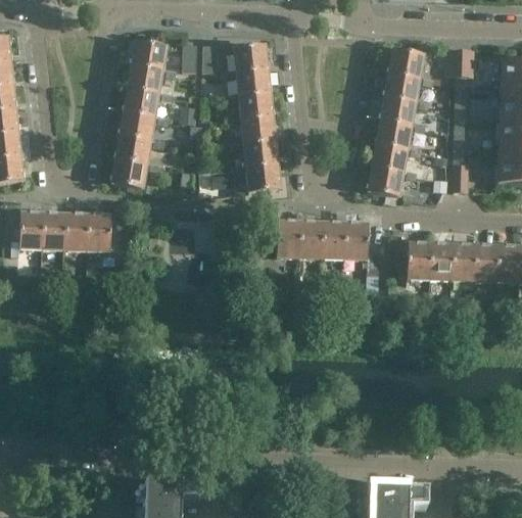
[(0,62),(10,61),(7,38),(4,38),(4,36),(0,36),(0,62)]
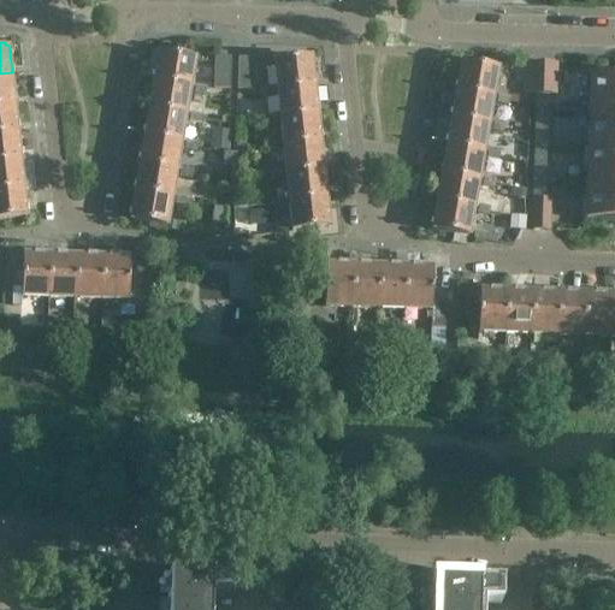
[(159,49),(155,75),(154,77),(190,84),(194,65),(195,55),(172,52),(172,49),(163,47),(163,49),(159,49)]
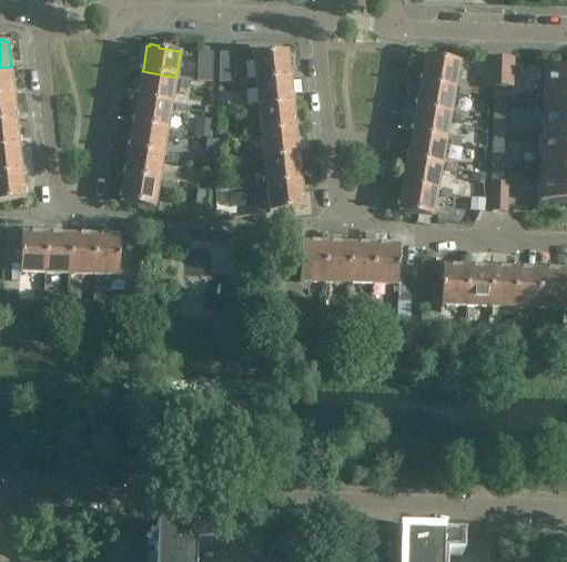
[(200,48),(200,57),(199,77),(212,78),(213,58),(213,49),(200,48)]
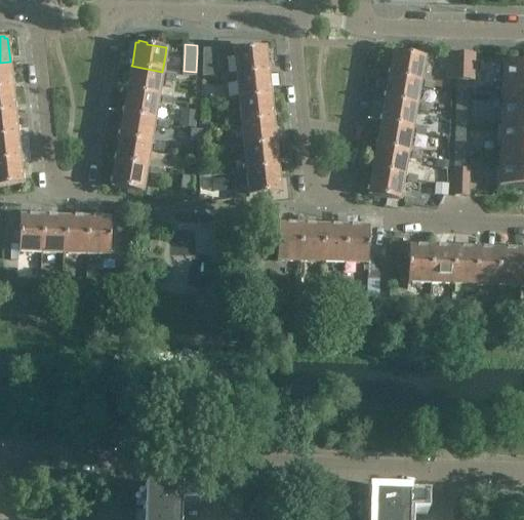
[(235,49),(237,74),(268,71),(266,46),(263,46),(263,44),(253,45),(254,47),(235,49)]
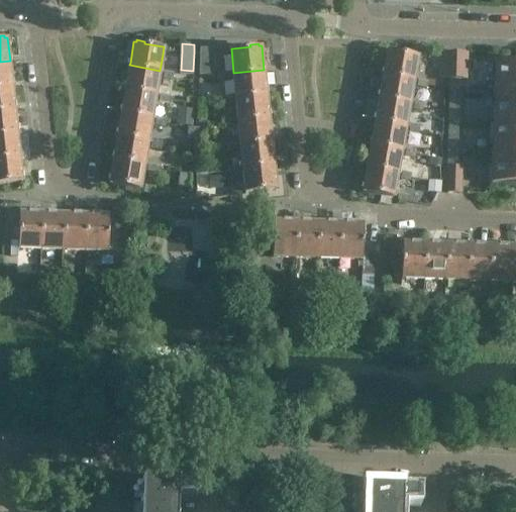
[(200,44),(200,53),(200,70),(214,70),(214,54),(214,45),(200,44)]
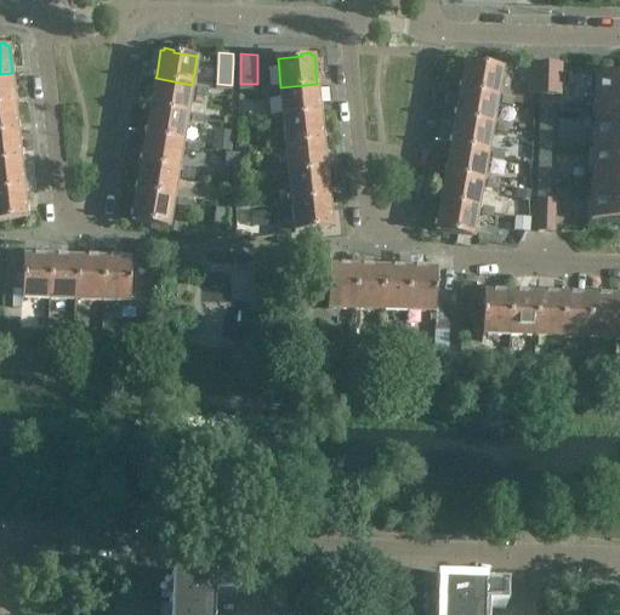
[(466,60),(461,89),(498,95),(502,66),(479,62),(479,60),(470,57),(470,61),(466,60)]
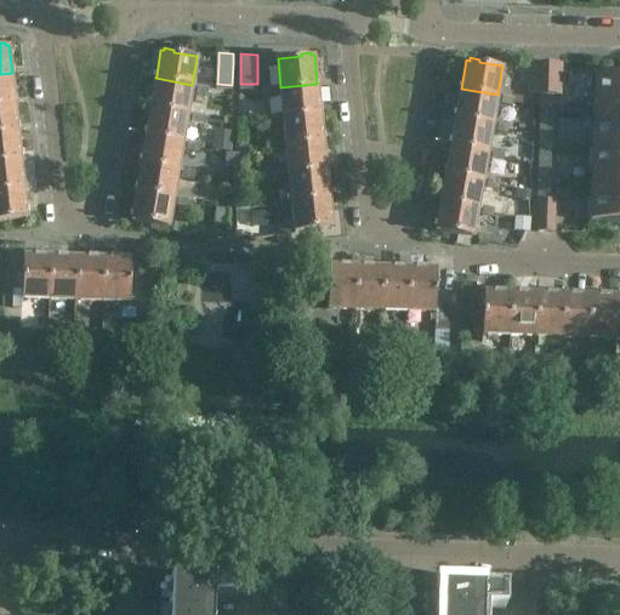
[(547,91),(549,60),(533,58),(532,90),(541,90),(547,91)]
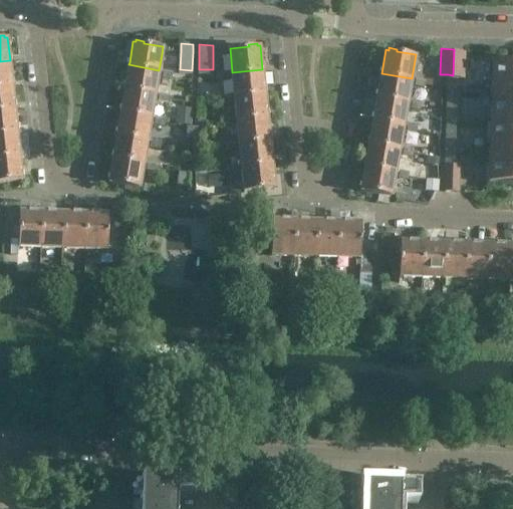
[(467,49),(465,49),(454,49),(453,75),(458,75),(466,75),(467,49)]
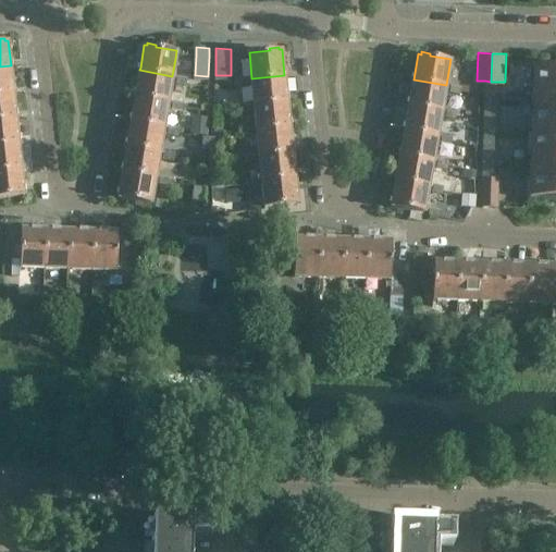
[(555,63),(534,63),(532,129),(555,130),(555,63)]
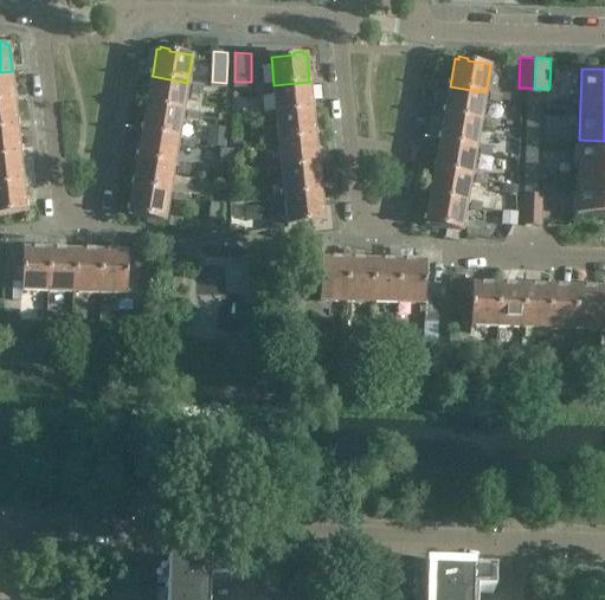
[(0,100),(14,100),(12,71),(0,72),(0,100)]
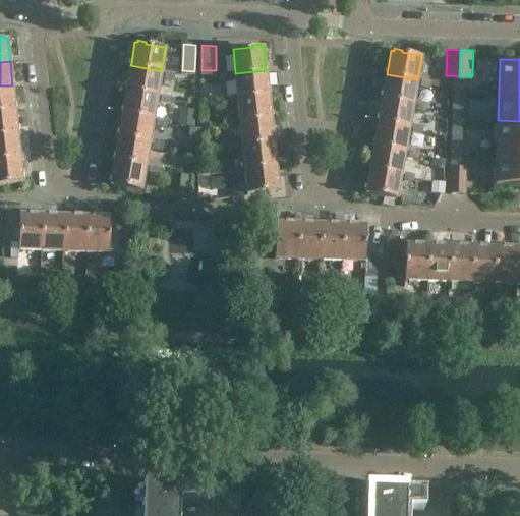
[(158,95),(161,71),(130,65),(126,89),(158,95)]
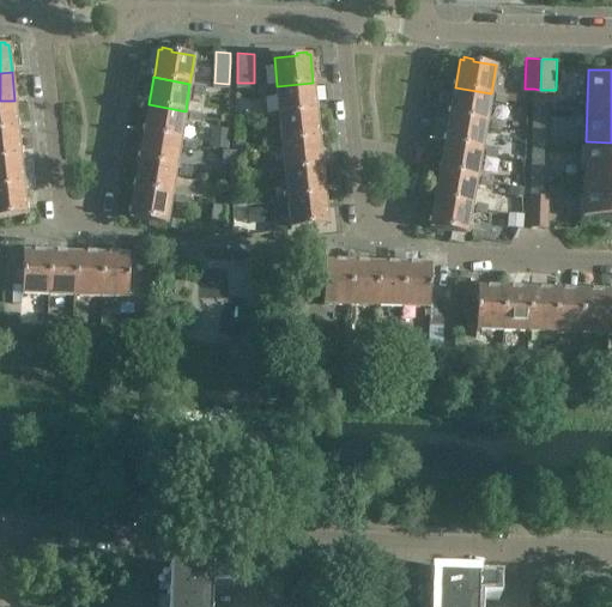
[(316,110),(313,83),(277,86),(279,114),(316,110)]
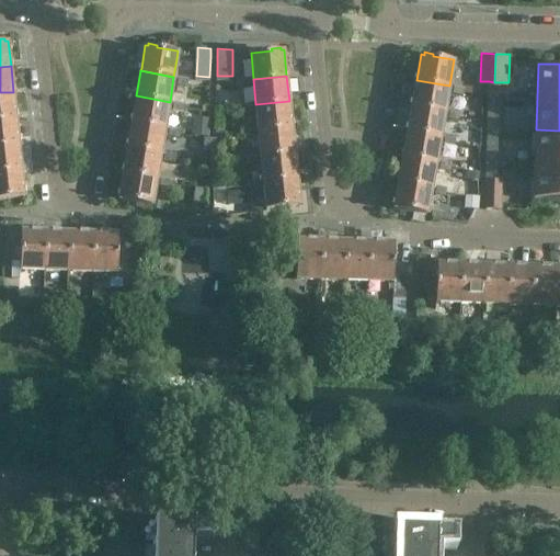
[(445,111),(449,86),(416,80),(412,104),(445,111)]
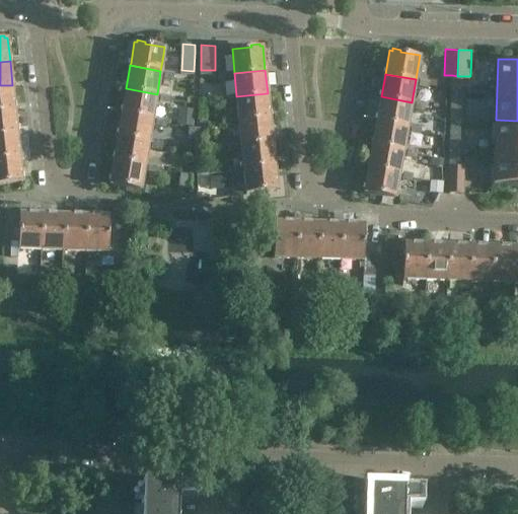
[(462,76),(457,76),(452,75),(452,88),(461,88),(462,76)]
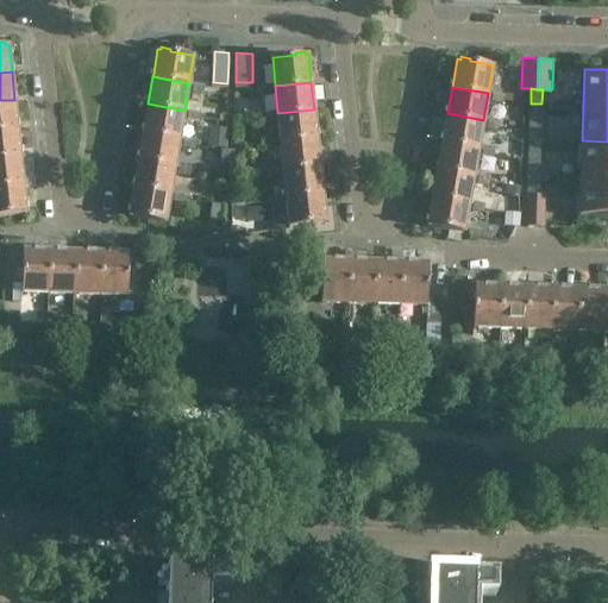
[(506,90),(493,89),(491,99),(503,101),(506,90)]
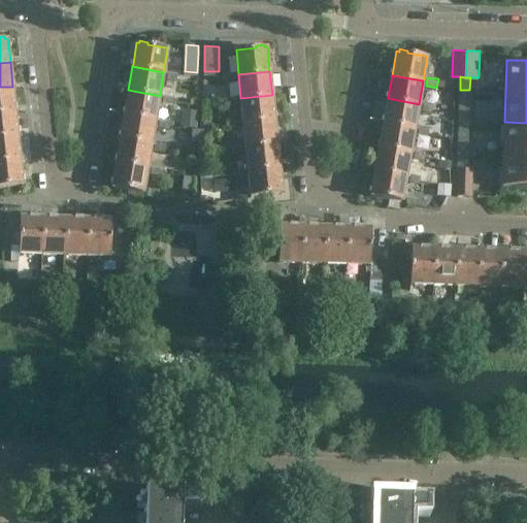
[(0,111),(14,110),(12,87),(0,87),(0,111)]
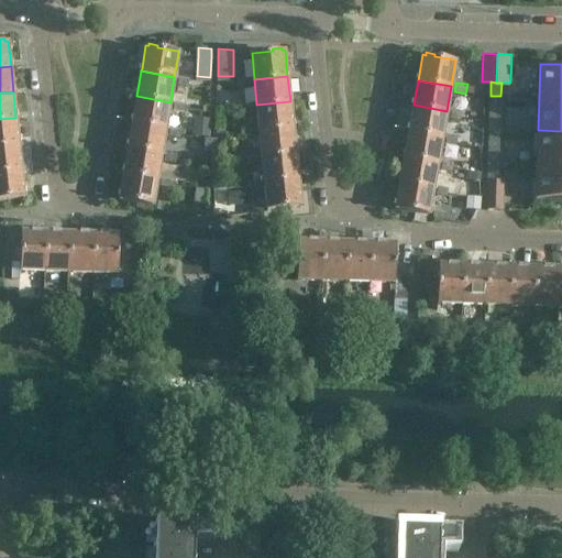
[(167,127),(171,102),(136,96),(133,121),(167,127)]
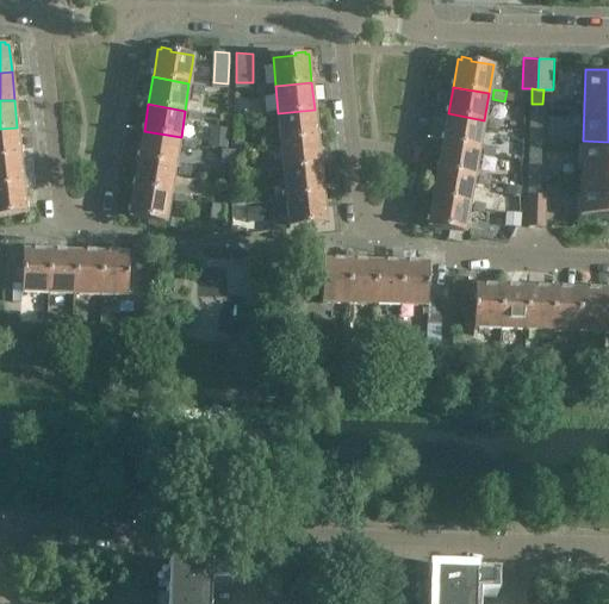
[(542,116),(542,104),(532,104),(530,114),(542,116)]
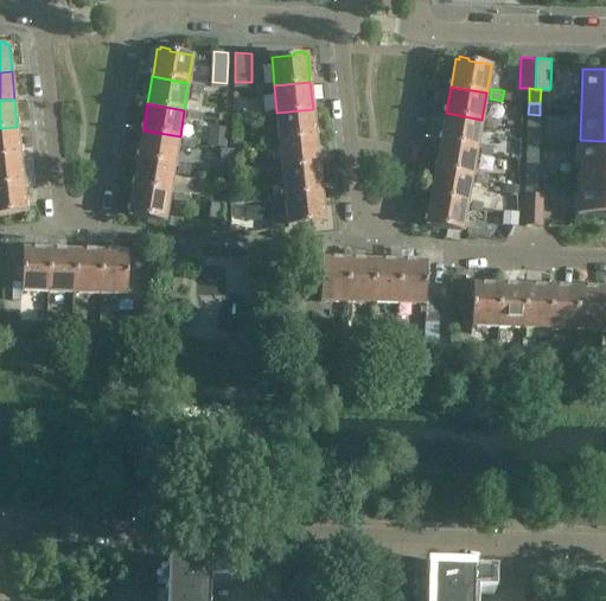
[(316,136),(313,109),(276,113),(280,140),(316,136)]
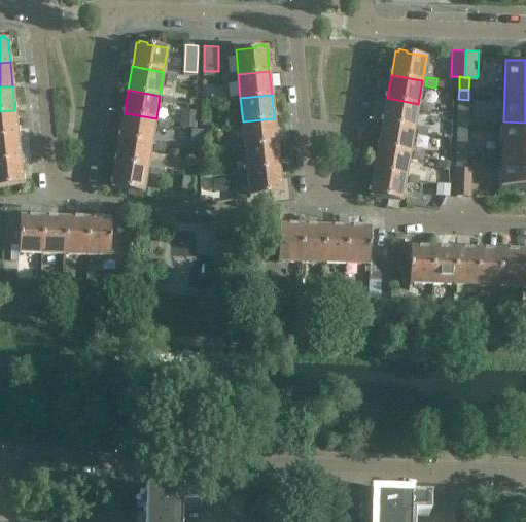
[(414,127),(418,104),(387,98),(383,122),(414,127)]
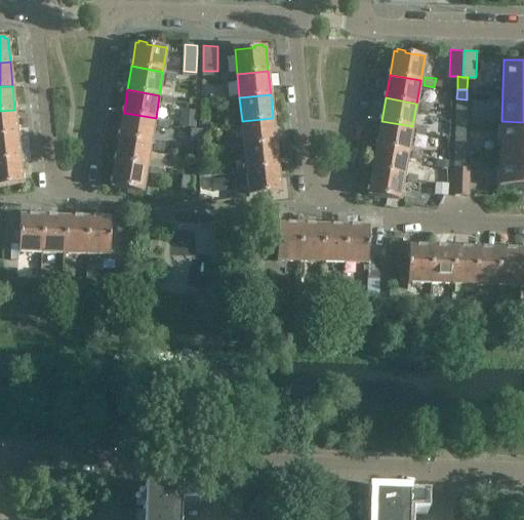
[(467,112),(467,100),(456,98),(456,112),(467,112)]
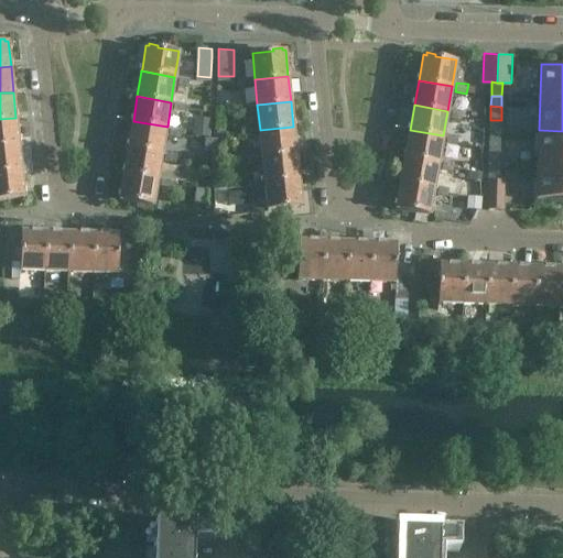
[(464,109),(452,107),(451,116),(462,118),(464,109)]
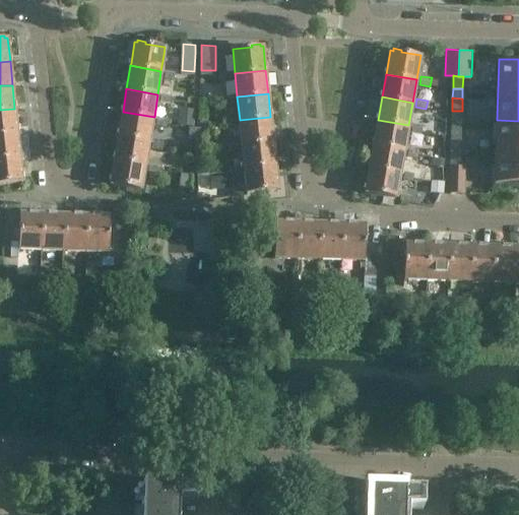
[(192,122),(194,108),(183,107),(181,121),(192,122)]
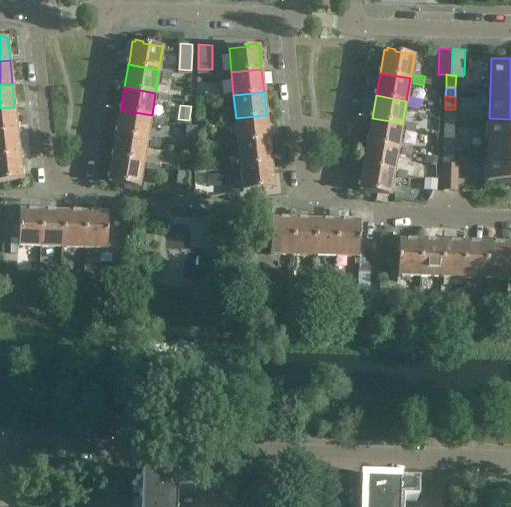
[(0,131),(17,130),(14,107),(0,108),(0,131)]
